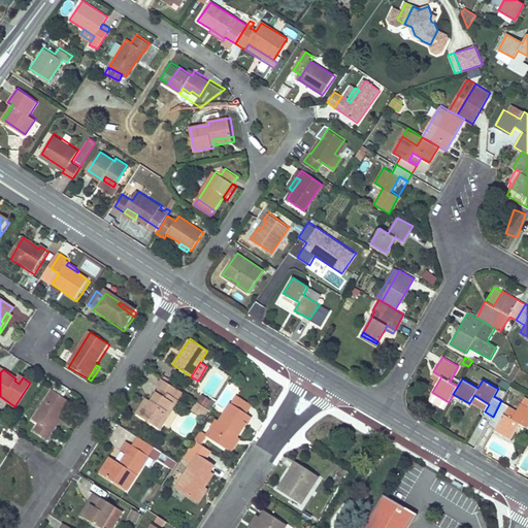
[(178,390),(161,380),(156,387),(159,388),(151,401),(140,417),(159,429),(177,400),(173,397),(178,390)]
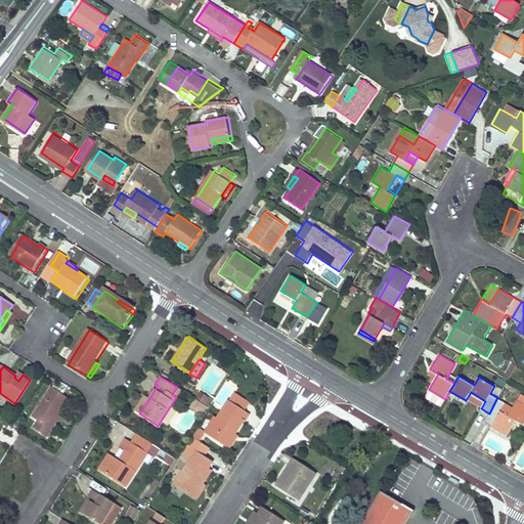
[(55,382),(50,390),(60,397),(67,388),(55,382)]
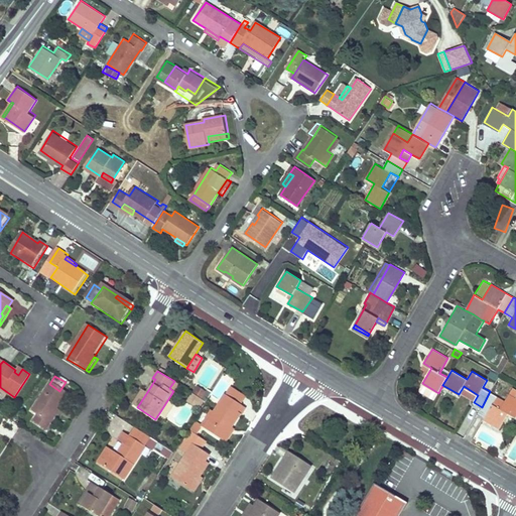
[(59,391),(49,384),(30,413),(35,416),(31,423),(45,432),(49,425),(47,424),(55,411),(67,395),(59,391)]
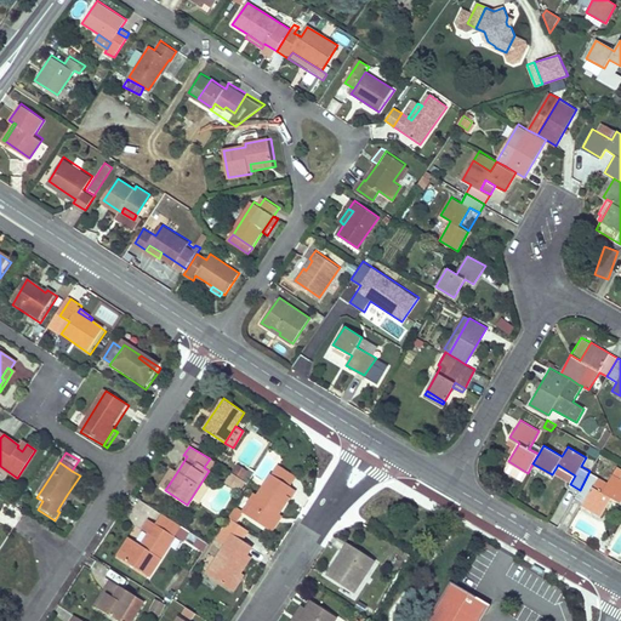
[(599,477),(590,471),(580,490),(587,495),(582,503),(600,514),(611,497),(620,502),(620,500),(620,477),(620,474),(620,467),(617,465),(614,472),(613,473),(602,491),(593,485),(599,477)]
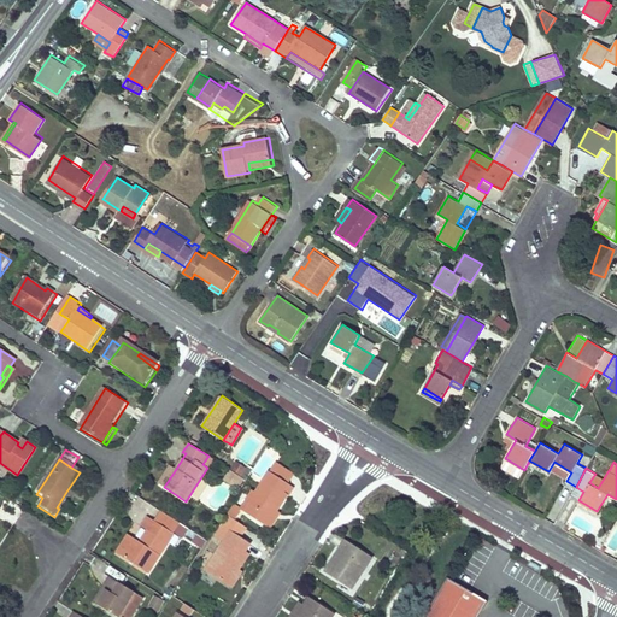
[(241,477),(247,469),(236,463),(231,471),(240,476),(241,477)]
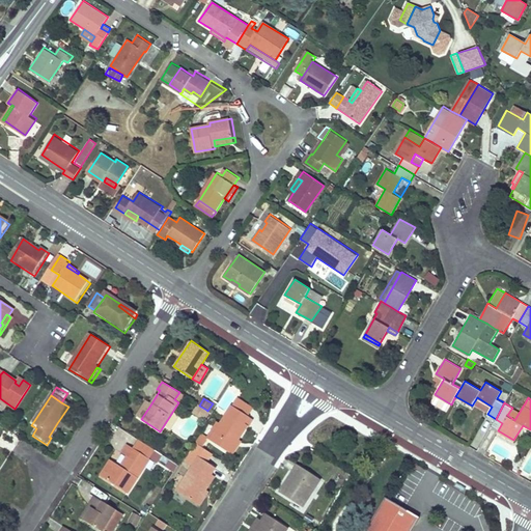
[(232,407),(248,416),(253,409),(238,398),(232,407)]
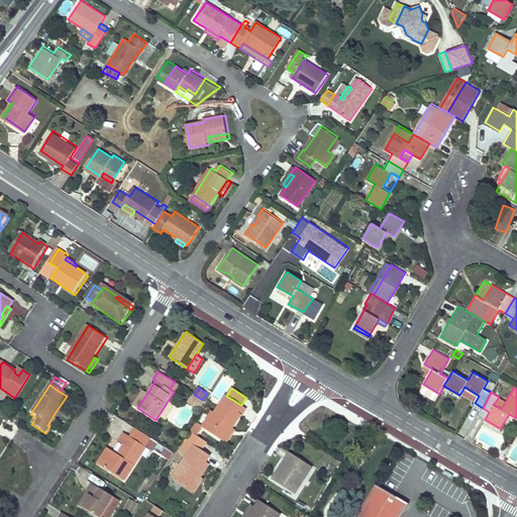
[(147,393),(141,389),(132,404),(137,408),(147,393)]
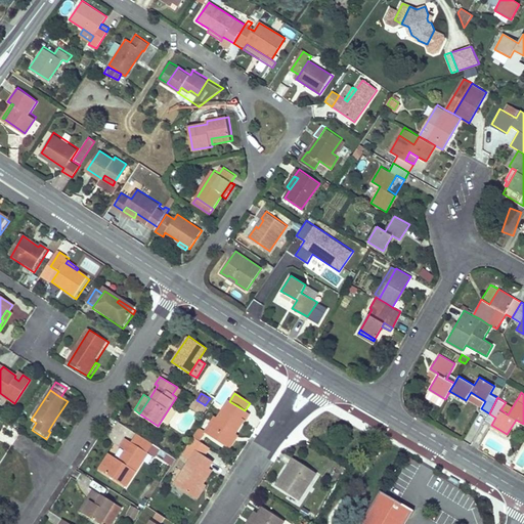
[(197,400),(191,407),(200,412),(204,404),(197,400)]
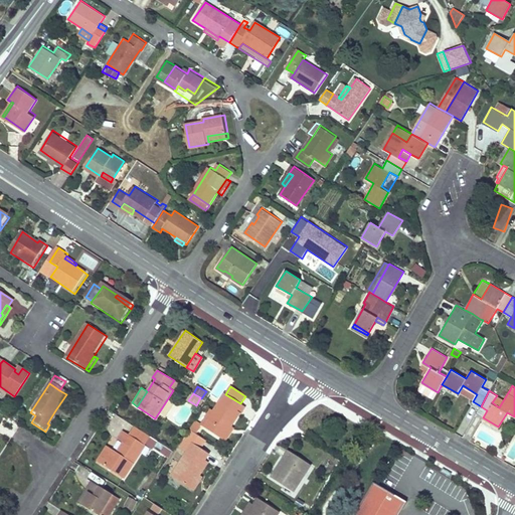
[(240,403),(225,394),(214,412),(205,427),(223,439),(231,425),(240,412),(241,413),(245,406),(240,403)]
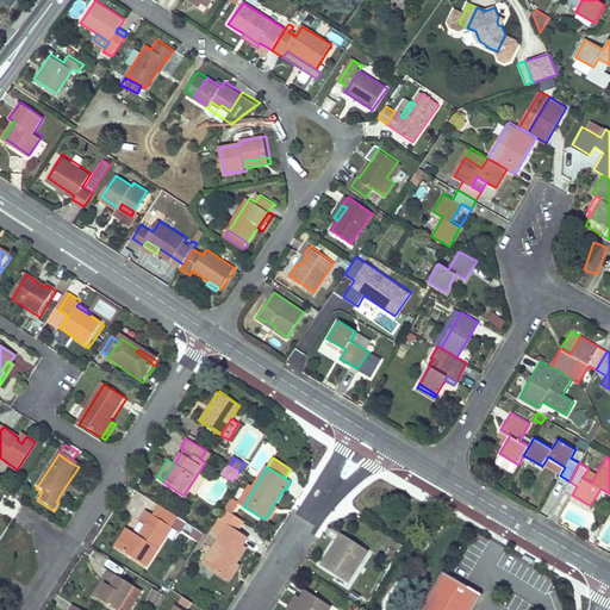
[(572,495),(577,486),(570,481),(564,491),(572,495)]
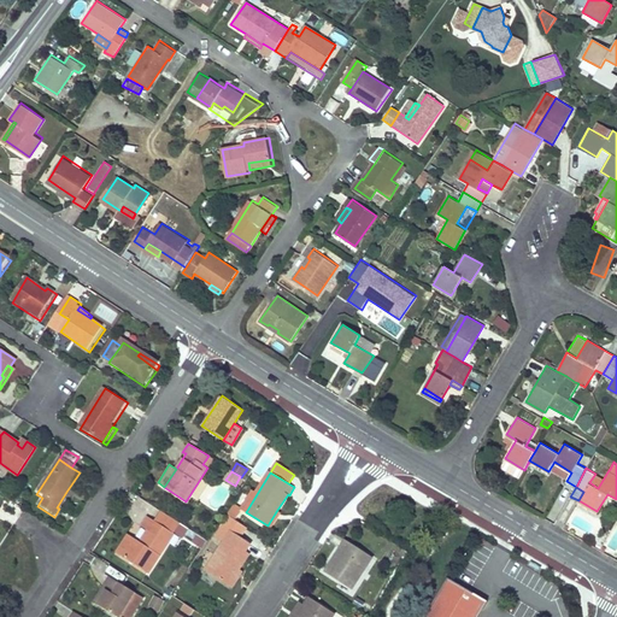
[(69,493),(66,492),(57,507),(59,509),(69,493)]
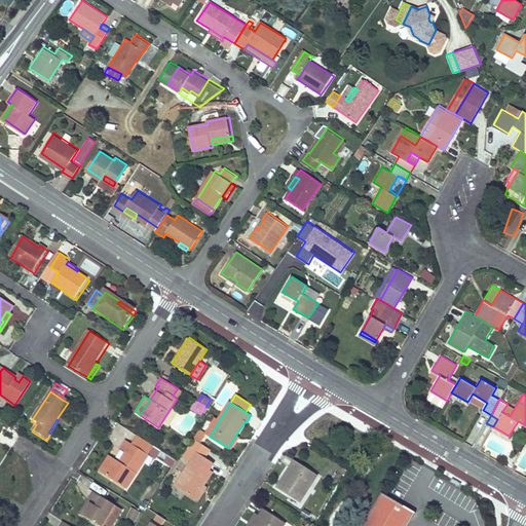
[(219,421),(216,419),(207,434),(210,437),(219,421)]
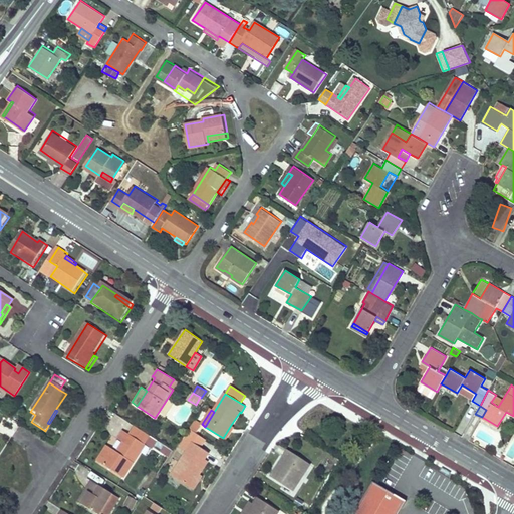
[(202,424),(196,420),(190,429),(196,433),(202,424)]
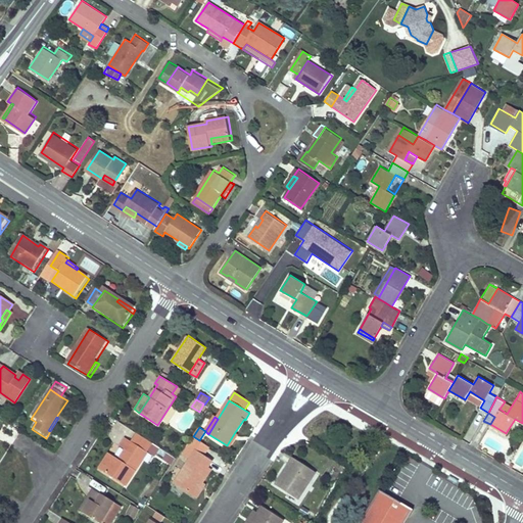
[(238,434),(235,432),(227,445),(229,447),(238,434)]
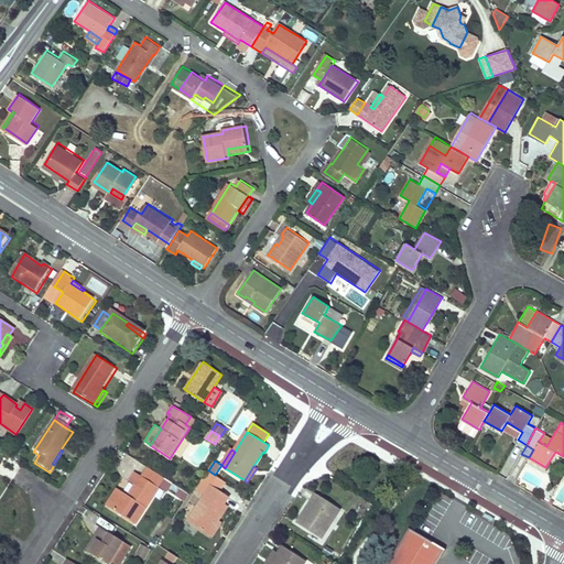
[(148,467),(141,476),(159,487),(165,478),(148,467)]
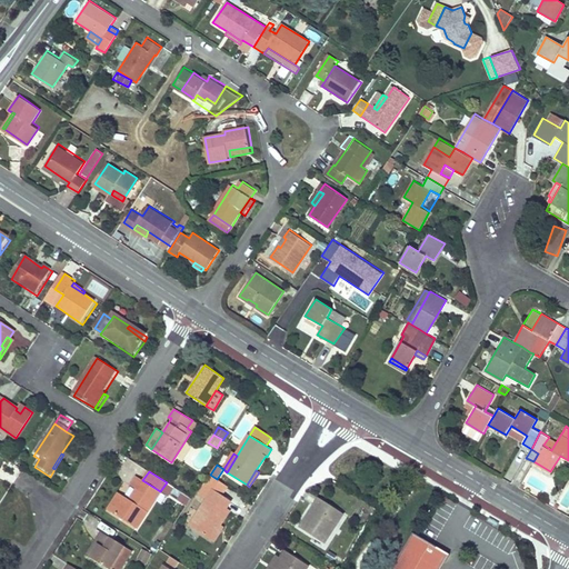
[(217,479),(210,475),(197,496),(203,499),(217,479)]
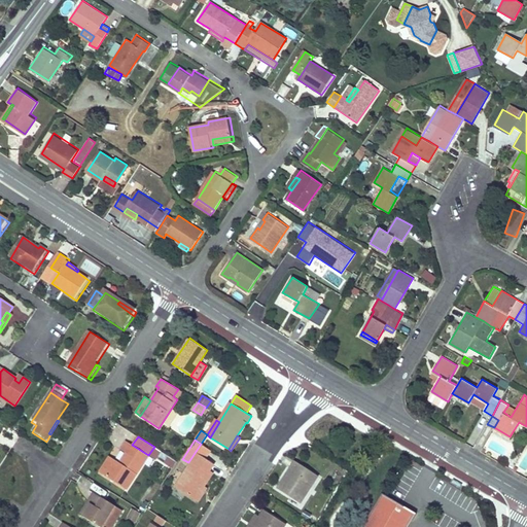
[(132,445),(128,442),(123,450),(127,453),(120,463),(113,458),(103,473),(127,490),(148,455),(132,445)]
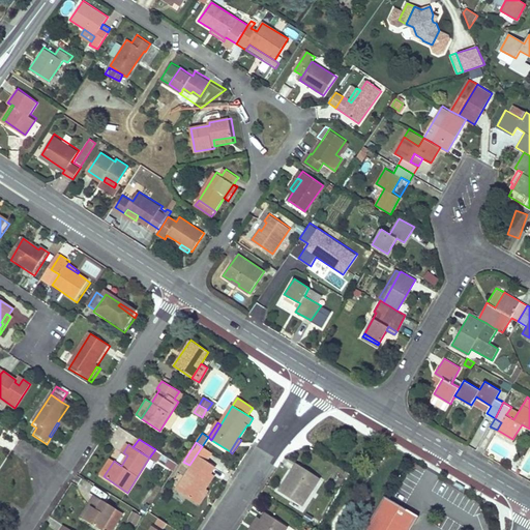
[(213,453),(202,446),(189,465),(192,467),(198,458),(207,463),(213,453)]
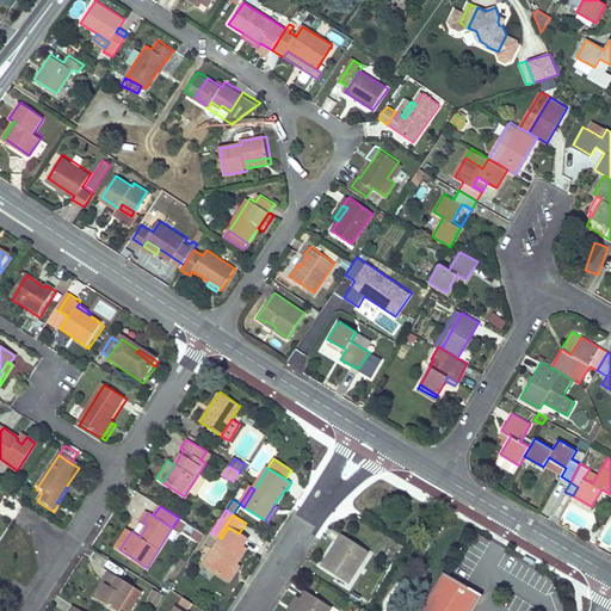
[(239,534),(228,528),(221,538),(203,566),(223,579),(235,563),(244,550),(241,547),(246,539),(239,534)]
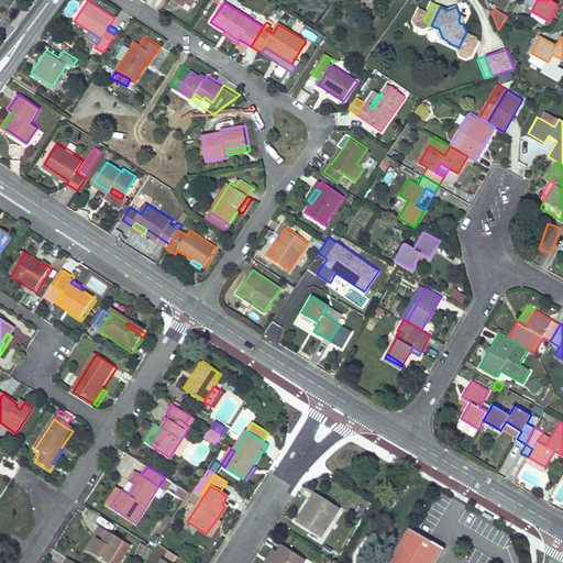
[(121,489),(117,487),(106,504),(110,506),(121,489)]
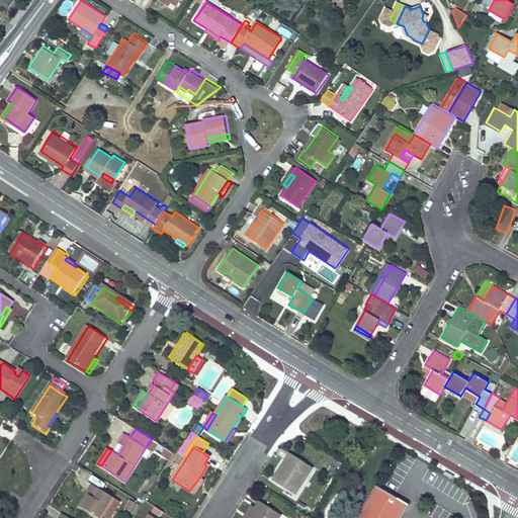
[(312,469),(290,454),(273,481),(294,495),(312,469)]
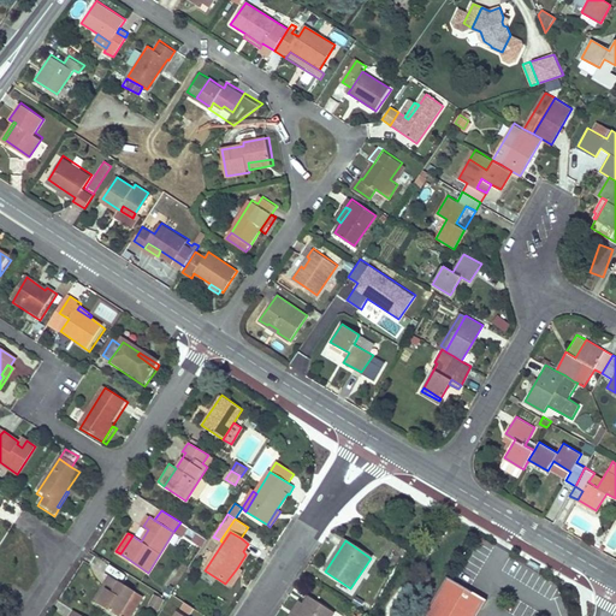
[(240,570),(237,568),(225,584),(229,586),(240,570)]
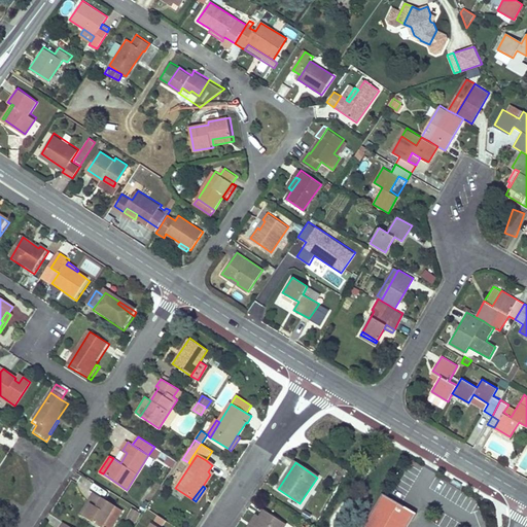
[(79,514),(83,516),(91,503),(97,507),(103,498),(94,492),(79,514)]
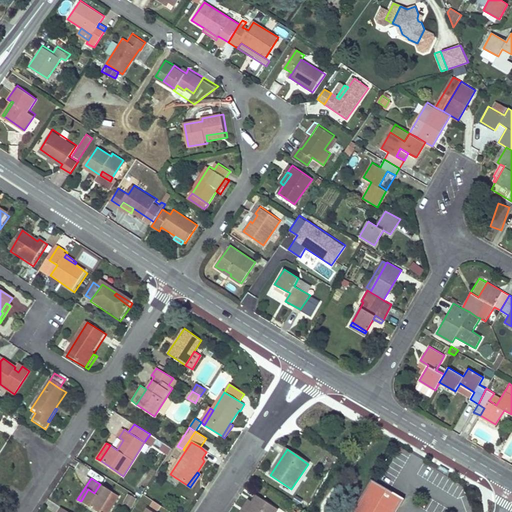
[(355,511),(375,482),(373,480),(353,511),(355,511)]
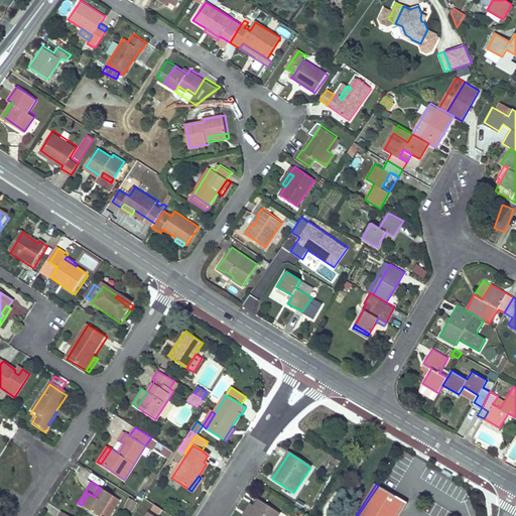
[(398,515),(404,505),(396,499),(397,497),(378,486),(358,515),(398,515)]
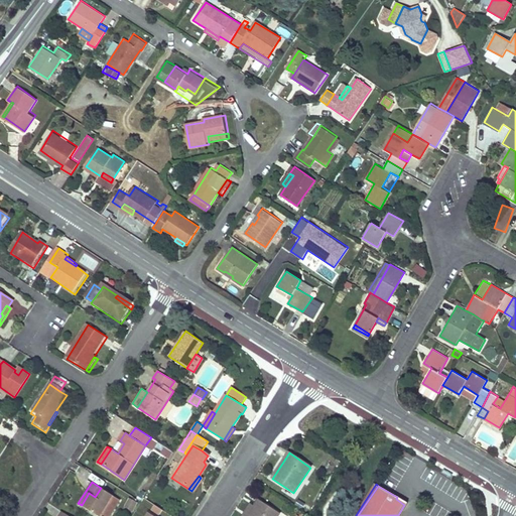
[(109,515),(120,500),(101,488),(95,497),(89,493),(82,505),(99,515),(109,515)]
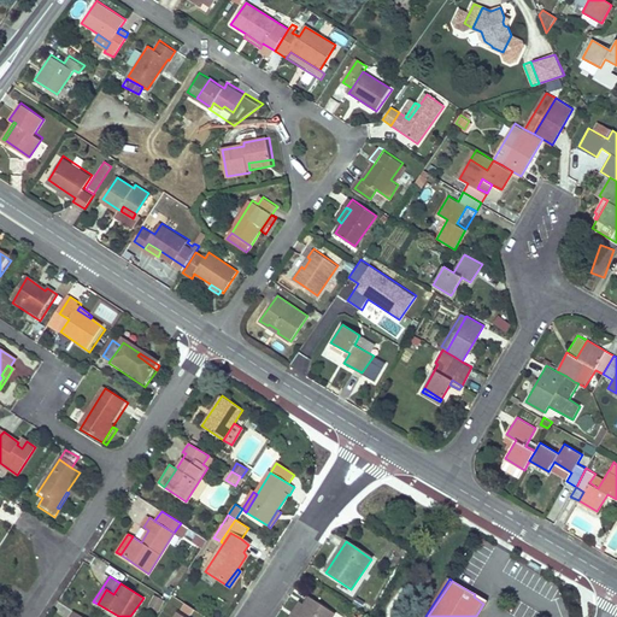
[(165,599),(157,595),(151,606),(159,610),(165,599)]
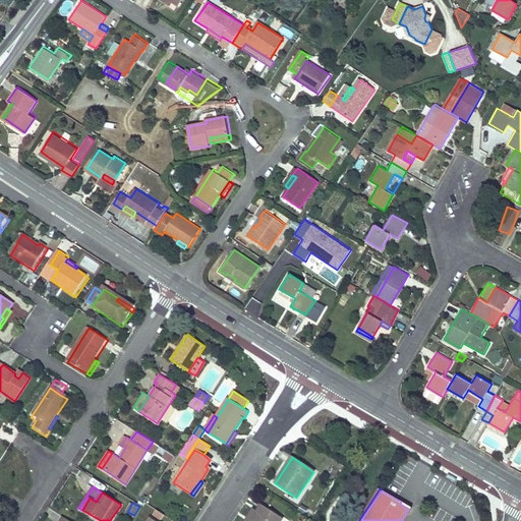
[(281,520),(283,519),(262,506),(256,513),(251,520),(281,520)]
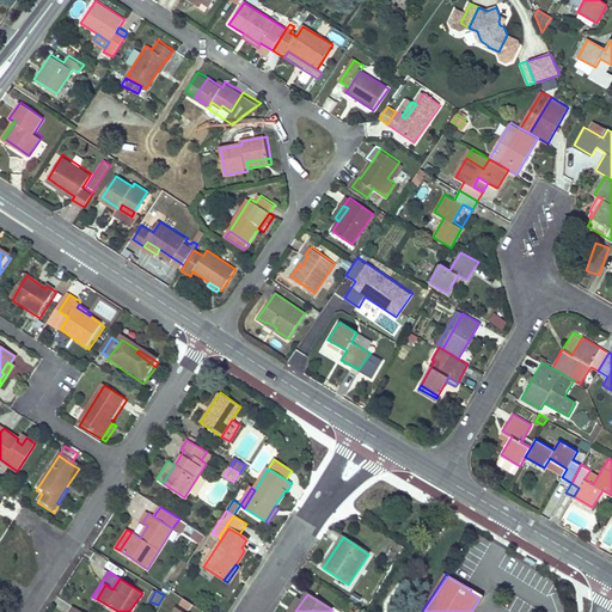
[(295,611),(301,603),(298,600),(289,611),(295,611)]
